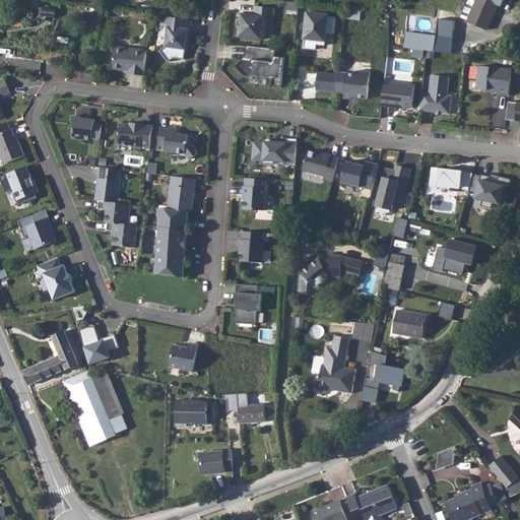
[(468,20),(476,0),(468,0),(461,17),(468,20)]
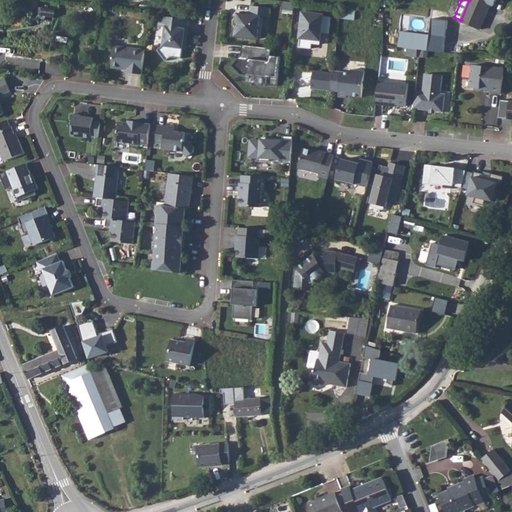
[(460,22),(479,30),(490,4),(494,6),(496,0),(469,0),(461,20),(460,22)]
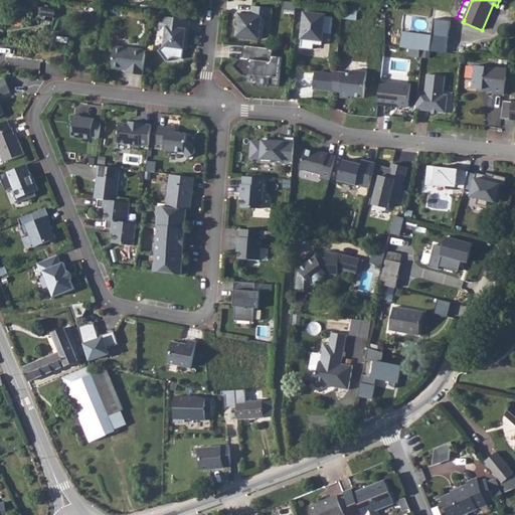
[(271,17),(273,8),(252,6),(251,14),(239,13),(236,36),(260,39),(263,16),(271,17)]
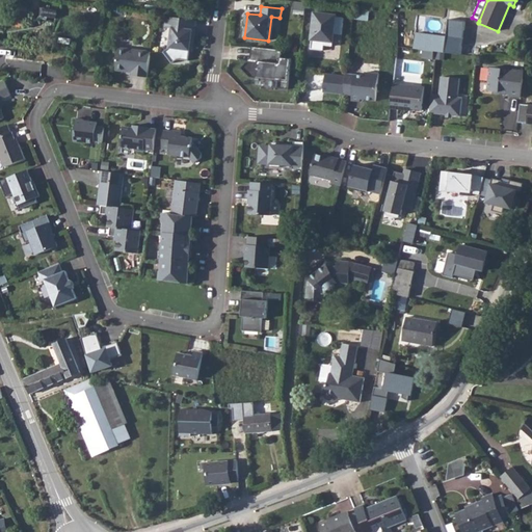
[(369,11),(355,9),(354,20),(368,21),(369,11)]
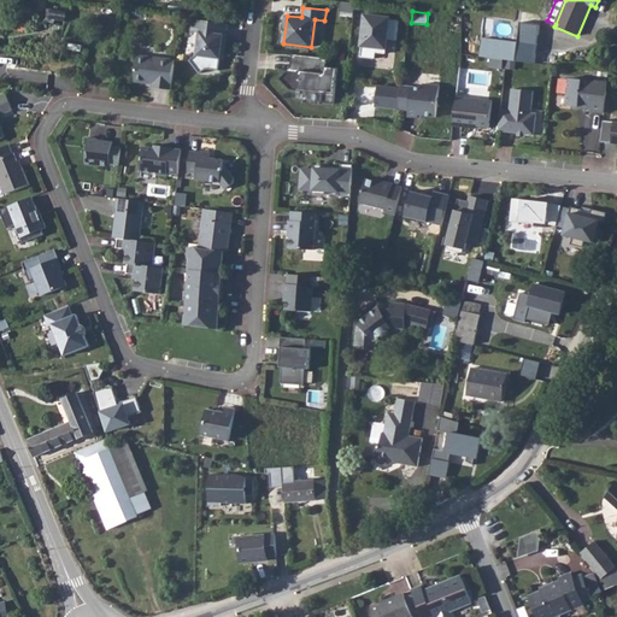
[(365,16),(360,57),(375,58),(375,52),(386,53),(387,39),(397,40),(398,21),(389,19),(389,18),(365,16)]
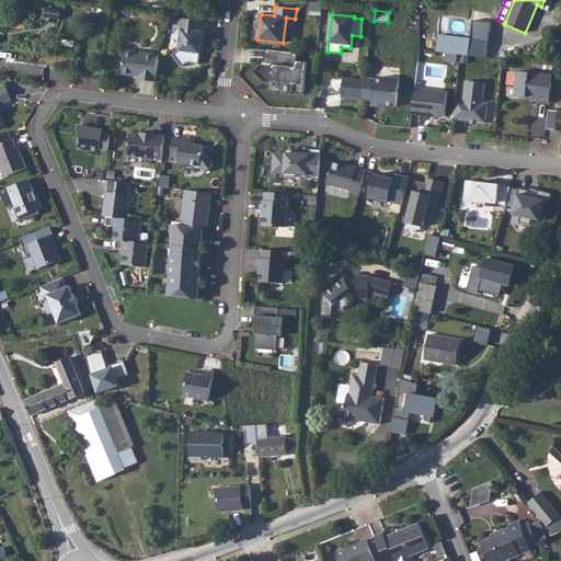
[(196,20),(176,18),(175,29),(182,30),(180,49),(173,55),(182,67),(187,63),(198,65),(201,53),(203,32),(195,31),(196,20)]
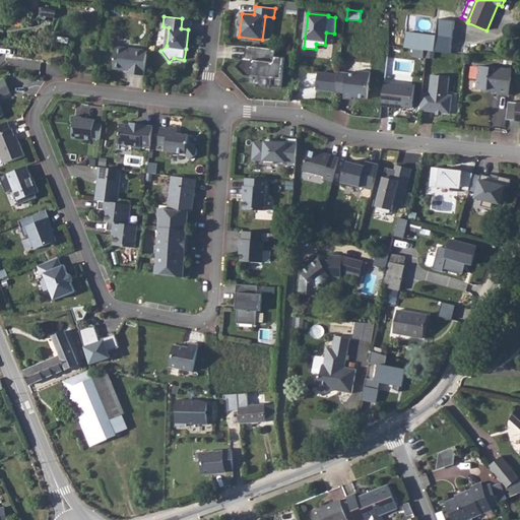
[(192,20),(182,18),(181,28),(188,29),(186,49),(188,49),(192,20)]
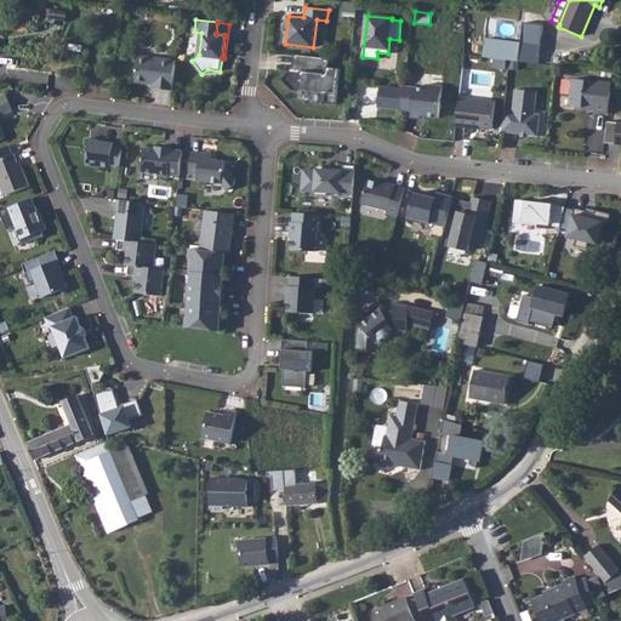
[(522,44),(519,62),(539,64),(543,26),(524,23),(522,44)]
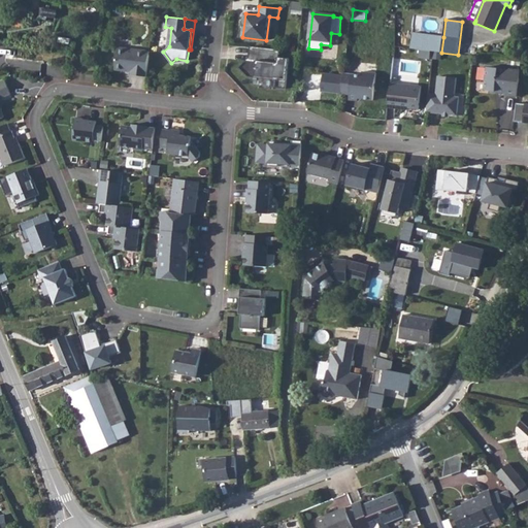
[(441,53),(443,37),(413,33),(410,48),(421,50),(431,51),(433,52),(441,53)]
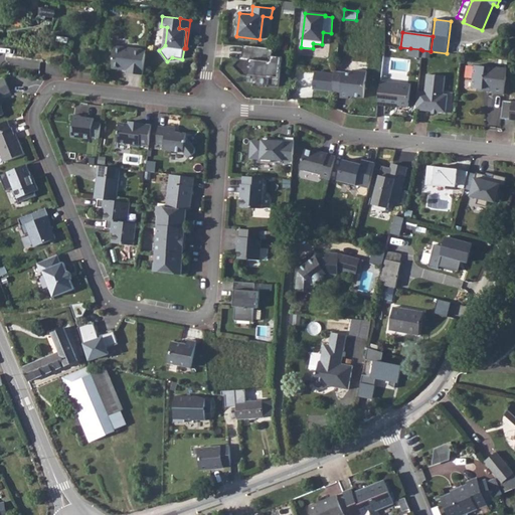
[(274,48),(244,45),(242,56),(233,65),(241,75),(270,78),(269,86),(280,87),(283,57),(273,56),(274,48)]
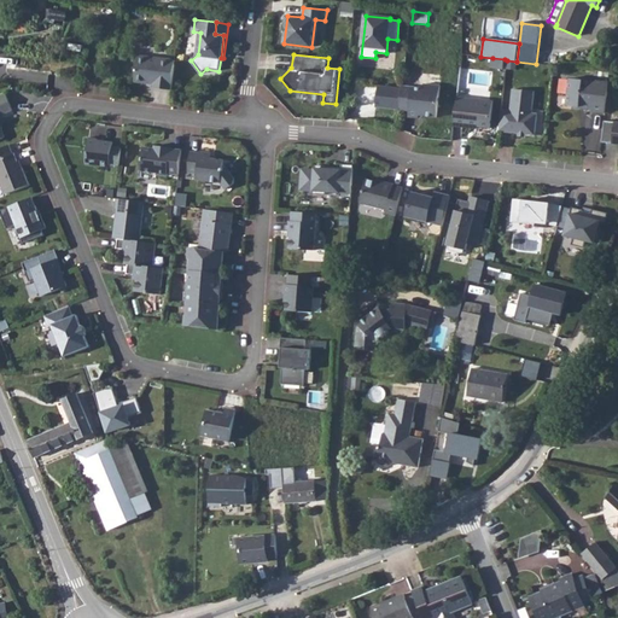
[(138,56),(135,82),(153,85),(153,88),(172,91),(175,60),(138,56)]
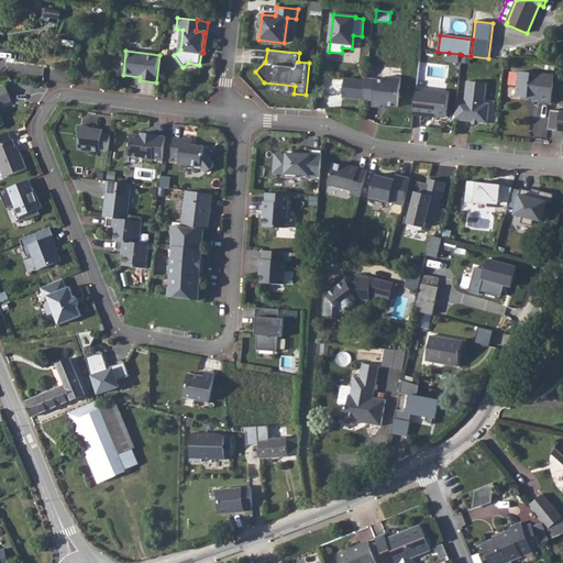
[(459,63),(460,54),(449,53),(448,62),(459,63)]
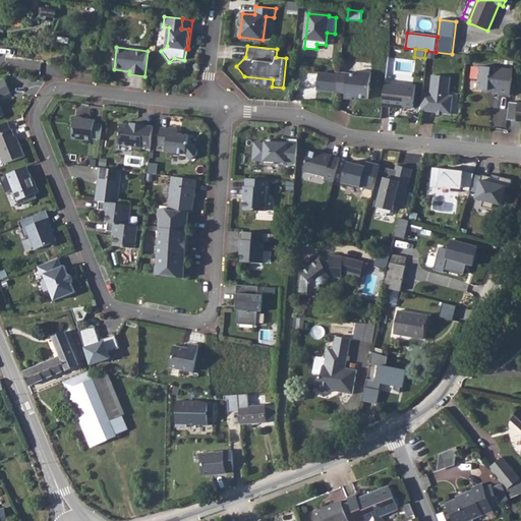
[(514,70),(480,66),(477,89),(500,92),(500,94),(511,96),(514,70)]
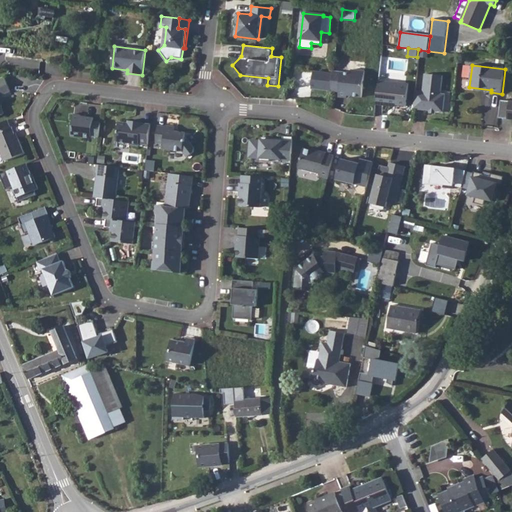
[(351,73),(333,71),(333,74),(314,71),(311,88),(339,92),(339,97),(347,98),(347,96),(362,97),(364,71),(351,69),(351,73)]
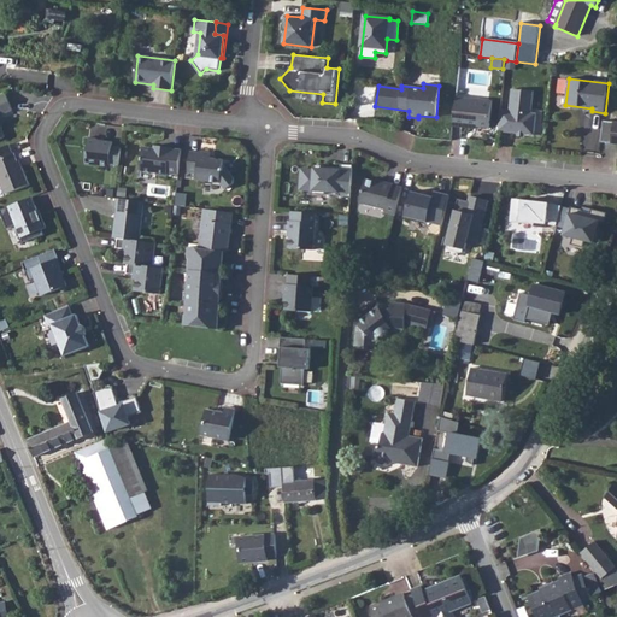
[(501,110),(498,131),(534,135),(536,113),(532,113),(534,92),(512,89),(510,111),(501,110)]
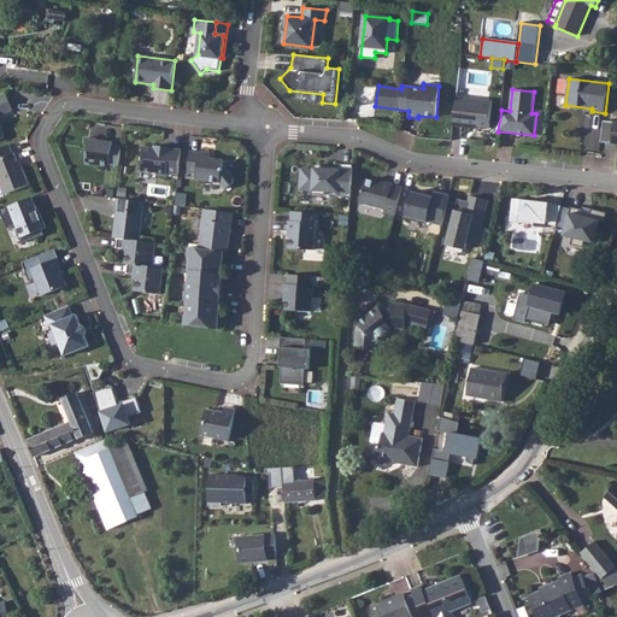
[(6,94),(0,97),(0,139),(5,136),(1,127),(0,127),(0,115),(13,111),(6,94)]
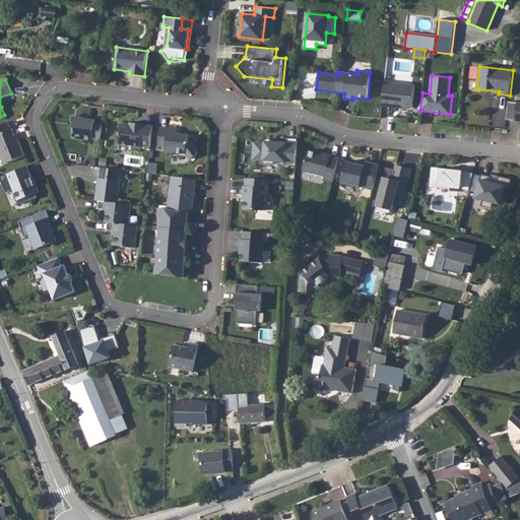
[(414,85),(383,81),(382,106),(398,108),(398,106),(412,108),(414,85)]
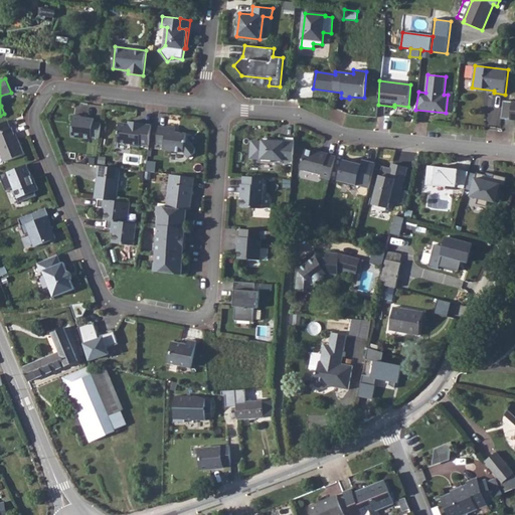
[(514,102),(504,101),(502,119),(514,120),(514,102)]
